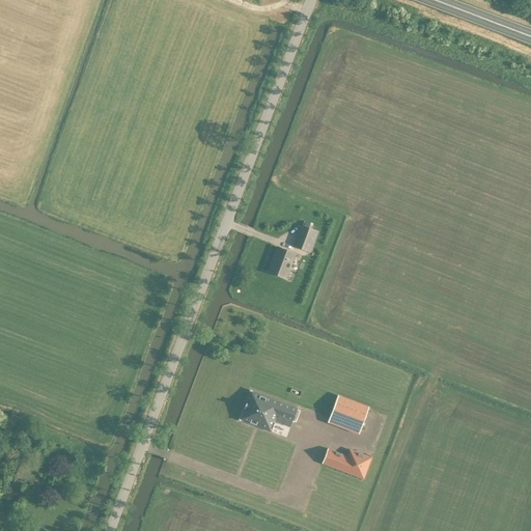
[(311,228),(303,225),(295,246),(311,252),(318,231),(311,228)]
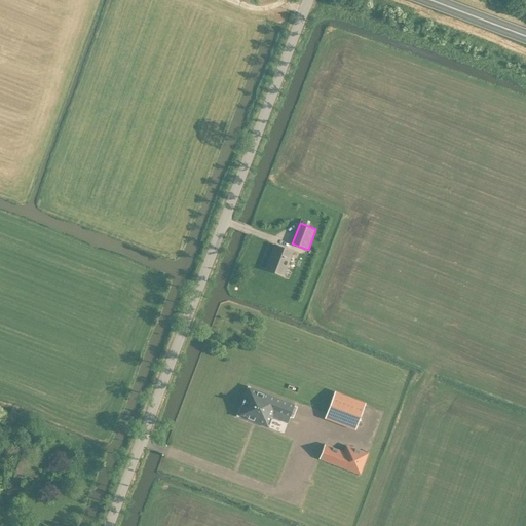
[(292,252),(275,245),(266,269),(283,275),(292,252)]
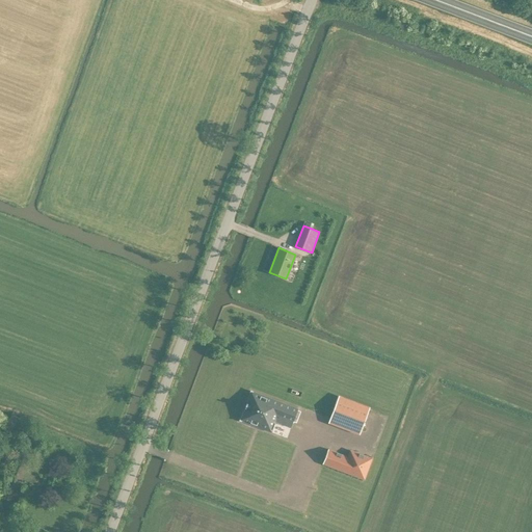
[(271,432),(287,439),(291,428),(297,409),(251,392),(253,392),(251,391),(250,392),(240,420),(240,421),(241,421),(271,432)]
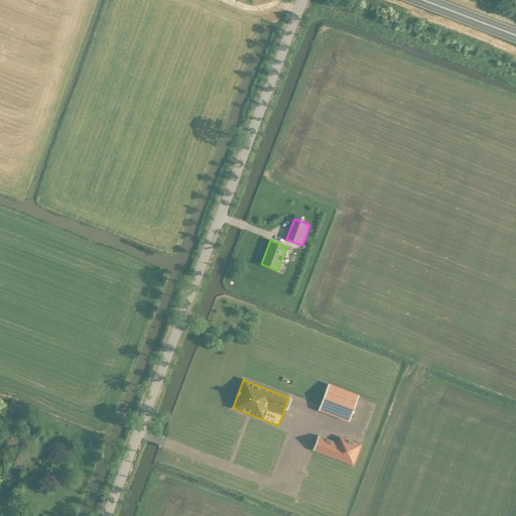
[(319,405),(348,416),(358,391),(330,380),(319,405)]
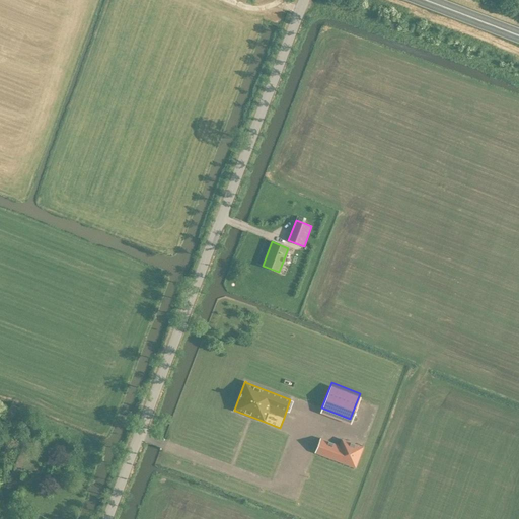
[(314,452),(355,467),(363,447),(342,439),(339,445),(320,438),(314,452)]
